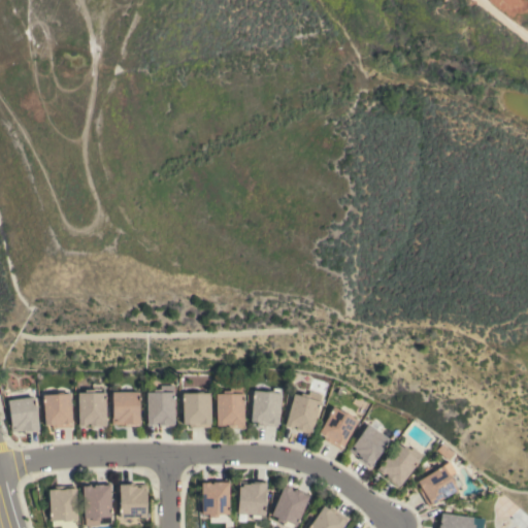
[(173,424),(172,424),(172,426),(158,426),(158,423),(155,423),(155,425),(146,425),(145,392),(159,392),(159,386),(173,386),(173,424)]
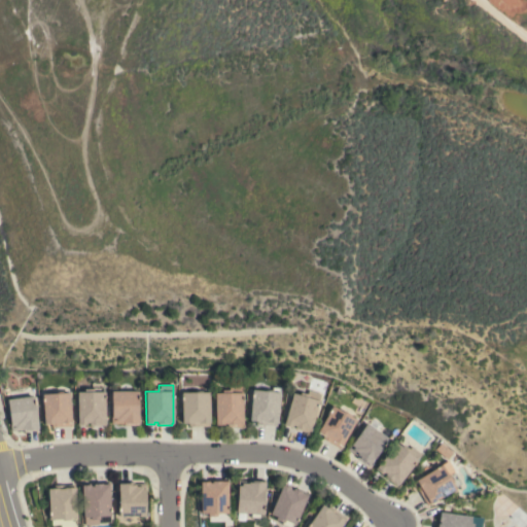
[(230,392),(230,386),(242,386),(243,426),(215,426),(215,392),(230,392)]
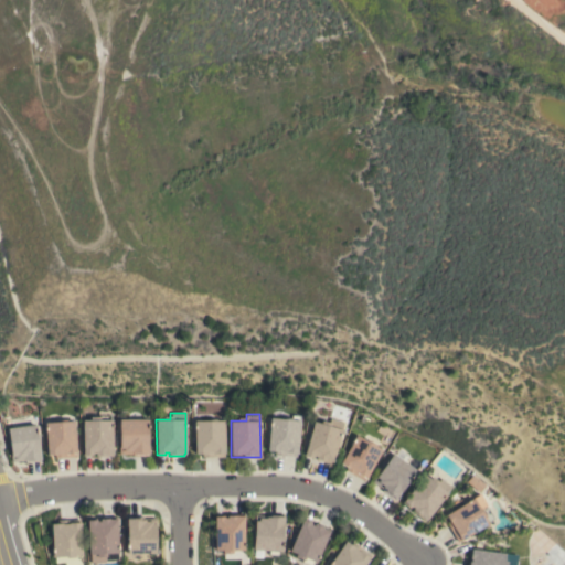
[(270,418),(291,419),(292,415),(299,416),(296,457),(274,455),(274,451),(267,450),(270,418)]
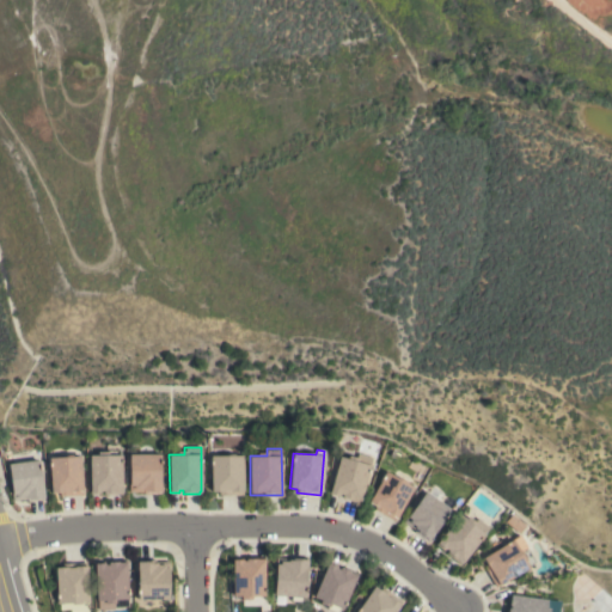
[(122,491),(121,491),(121,494),(103,494),(103,490),(101,490),(101,494),(90,494),(90,456),(98,456),(98,452),(108,452),(108,454),(122,454),(122,491)]
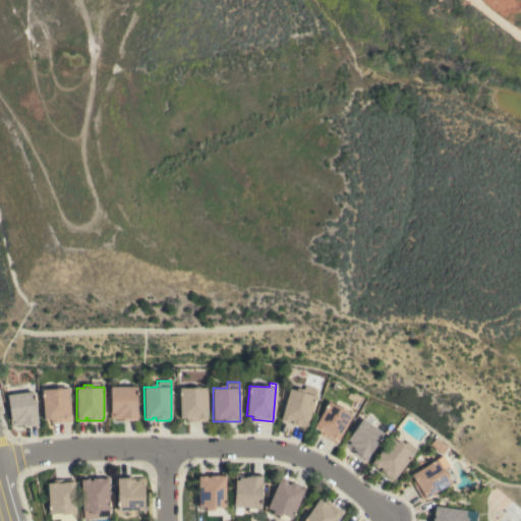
[(303,392),(305,386),(316,389),(305,427),(291,423),(292,420),(288,419),(288,422),(280,419),(289,388),(303,392)]
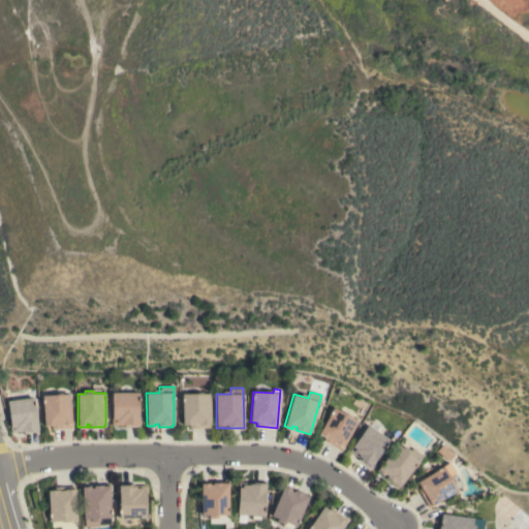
[(138,393),(138,427),(124,427),(124,425),(112,425),(112,417),(112,393),(138,393)]
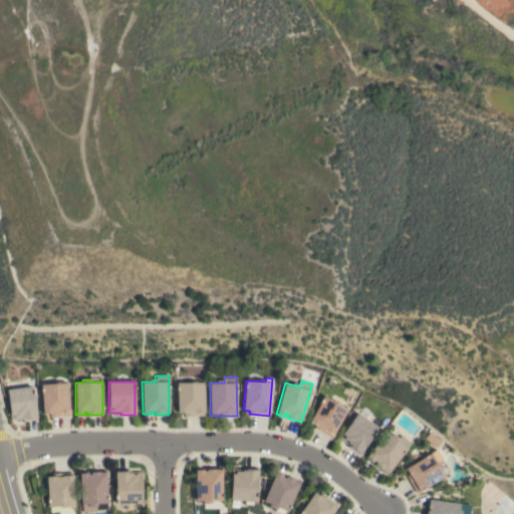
[(68,382),(69,415),(49,416),(49,413),(42,413),(41,384),(68,382)]
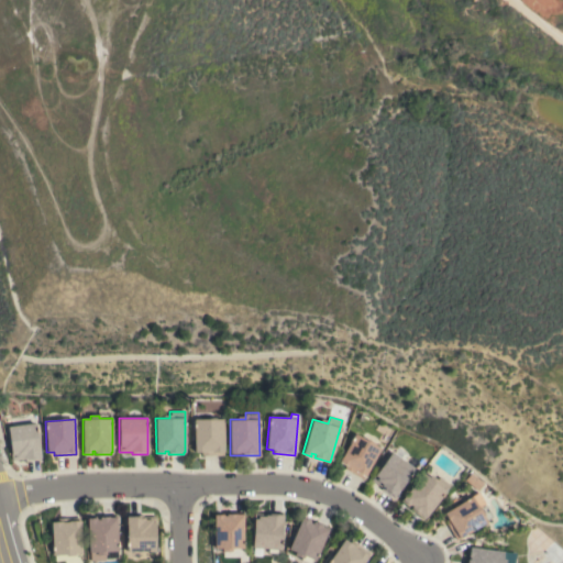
[(194,419),(223,419),(224,452),(222,452),(222,454),(201,455),(201,452),(195,452),(194,419)]
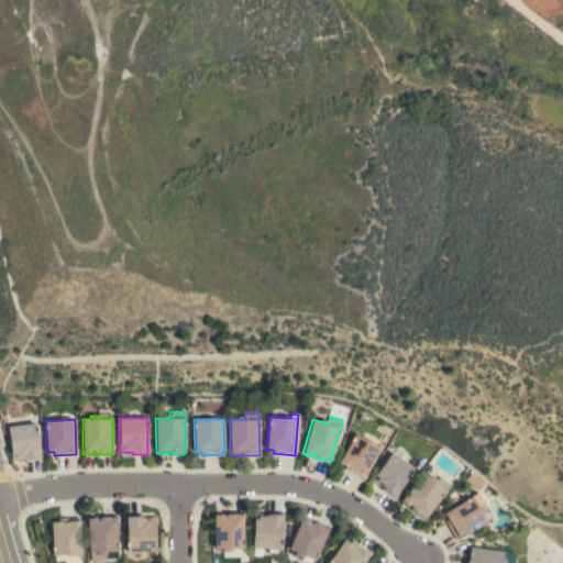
[(24,461),(24,459),(11,461),(8,427),(36,423),(40,459),(24,461)]
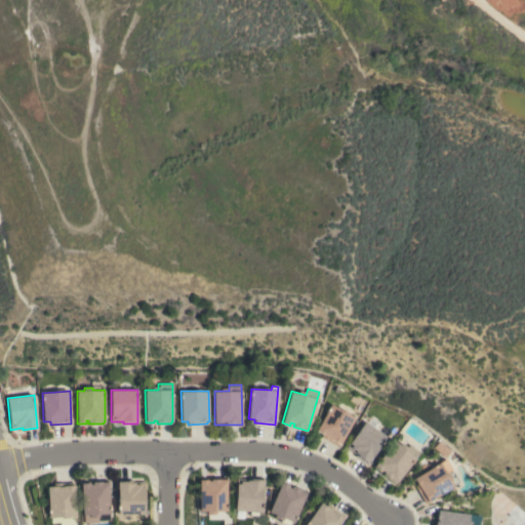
[(330,404),(355,417),(338,447),(320,437),(322,434),(316,430),(330,404)]
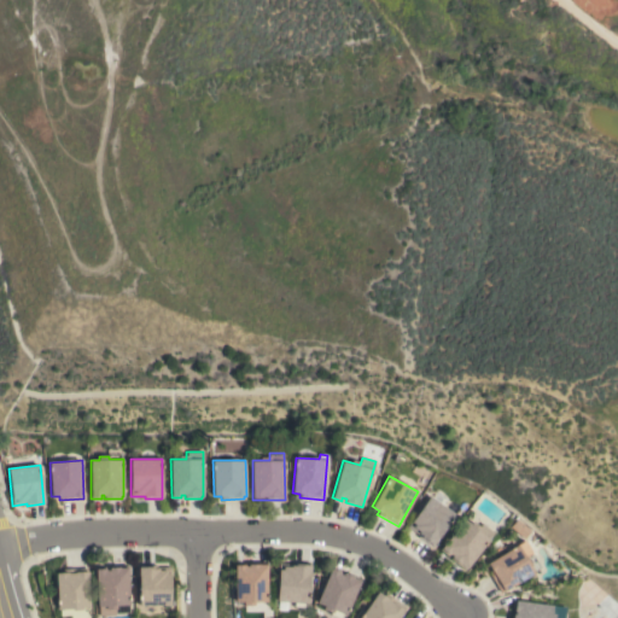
[(454,514),(437,538),(437,540),(431,547),(418,537),(419,535),(407,526),(430,496),(454,514)]
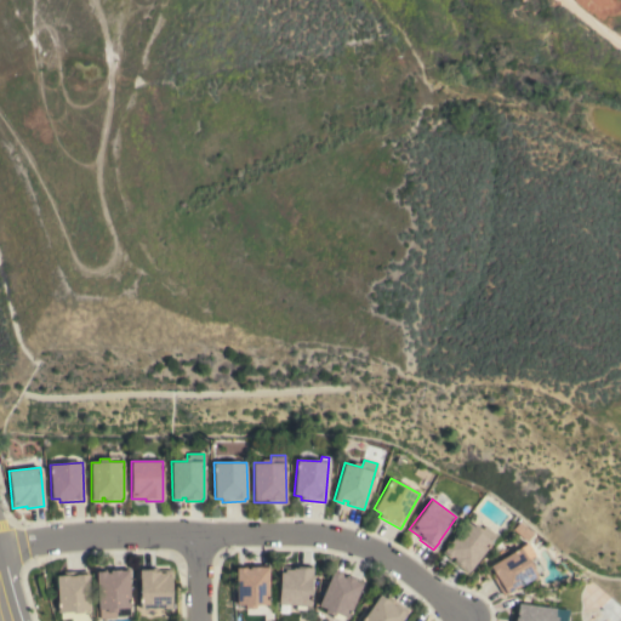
[(473,527),(474,524),(482,529),(484,525),(496,535),(466,573),(451,560),(454,558),(451,556),(450,558),(442,552),(466,522),(473,527)]
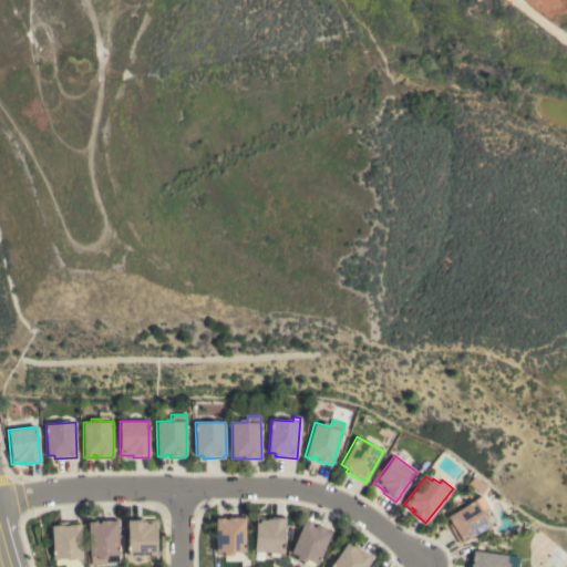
[(467,483),(474,476),(486,486),(481,494),(467,483)]
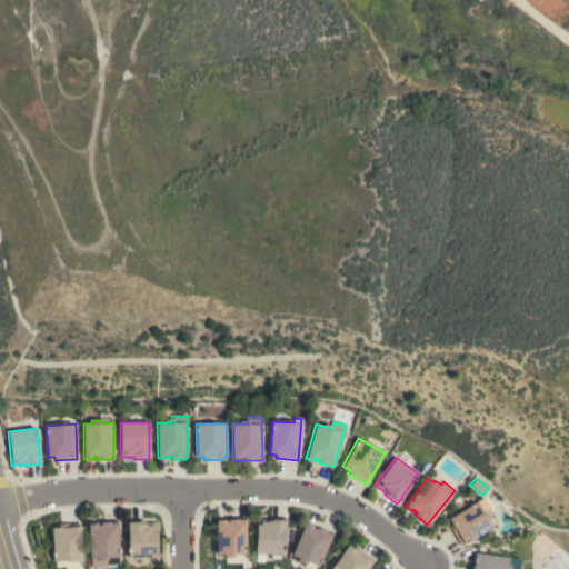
[(497,522),(463,542),(463,543),(460,545),(449,527),(452,525),(448,518),(482,498),(485,499),(489,507),(489,509),(497,522)]
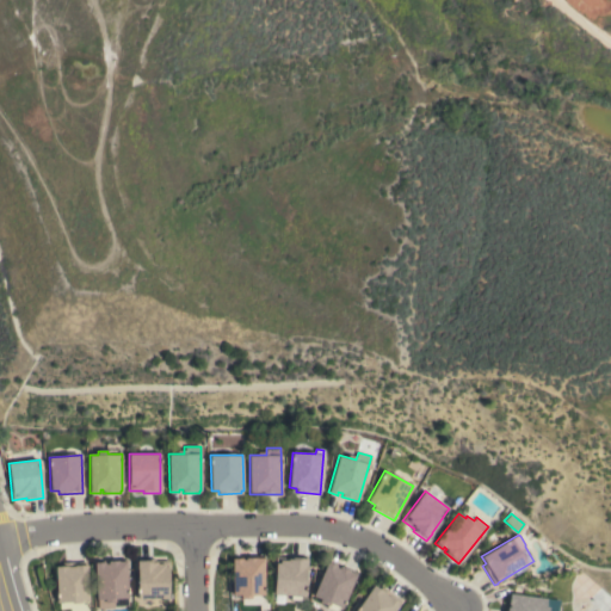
[(300,596),(300,600),(290,599),(290,594),(273,593),(276,557),(289,559),(289,556),(307,557),(303,596),(300,596)]
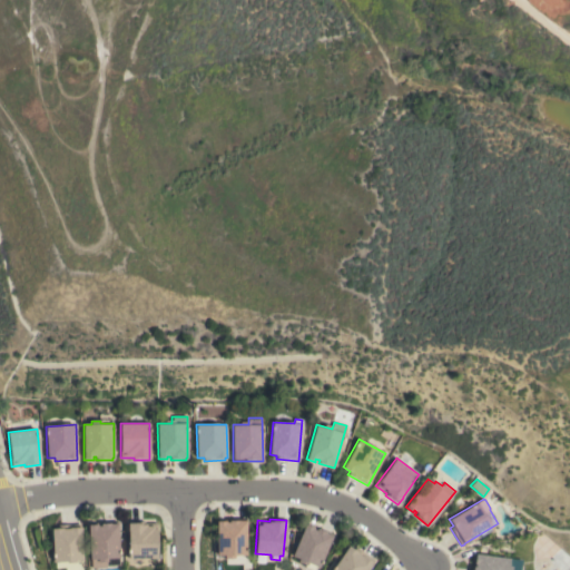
[(216,521),(226,521),(226,522),(228,522),(228,520),(245,520),(246,554),(234,554),(234,558),(224,558),(224,554),(216,554),(216,521)]
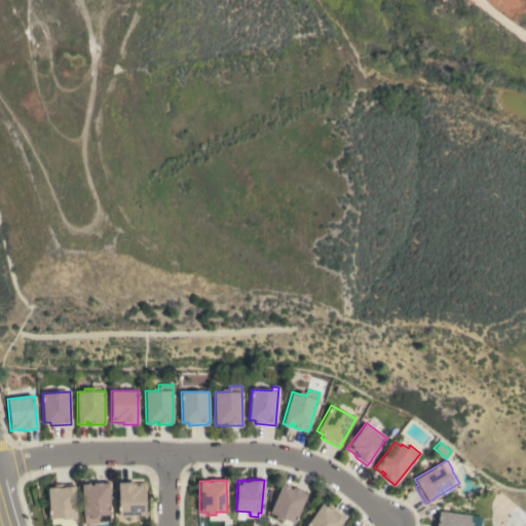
[(110,521),(97,522),(97,523),(84,524),(83,516),(82,516),(81,484),(89,484),(89,485),(92,485),(91,483),(102,482),(102,483),(108,483),(110,521)]
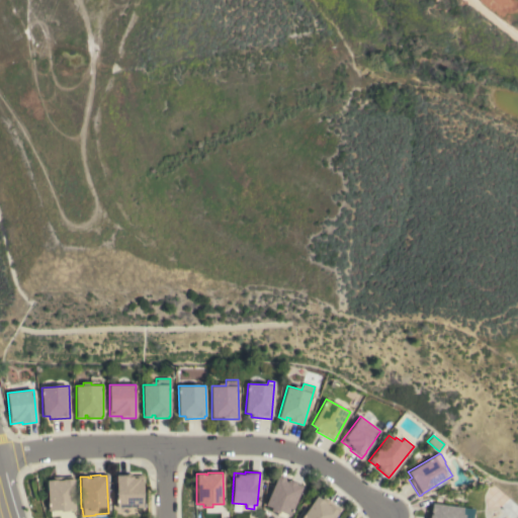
[(116,507),(116,481),(115,481),(115,475),(122,475),(122,476),(143,476),(143,507),(116,507)]
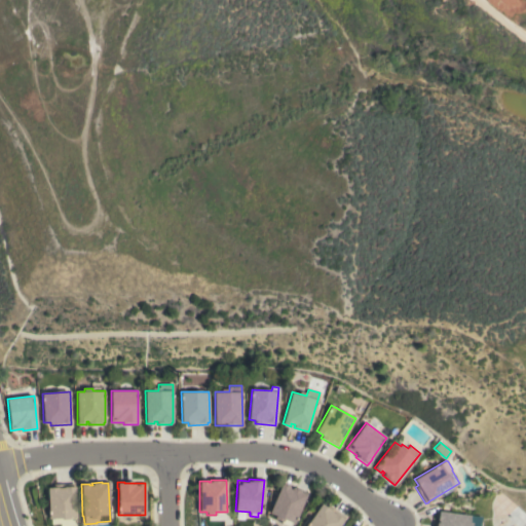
[(60,525),(60,524),(50,524),(50,518),(48,518),(46,487),(53,487),(53,484),(74,483),(76,525),(60,525)]
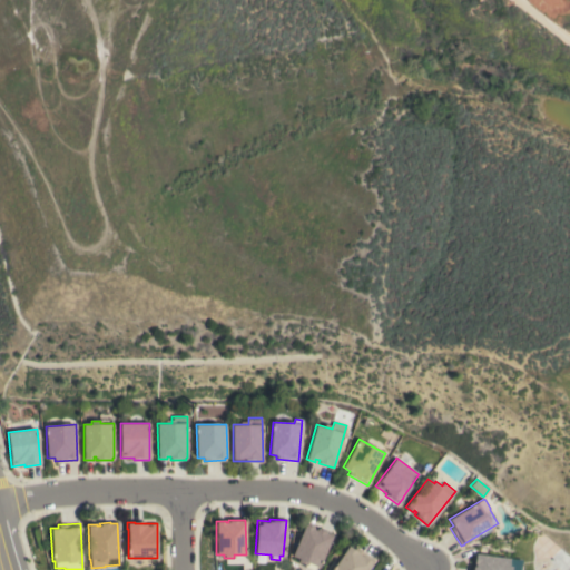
[(318,567),(316,566),(314,569),(311,569),(303,567),(304,564),(297,561),(298,559),(292,556),(305,523),(313,528),(313,529),(315,530),(316,528),(325,532),(332,536),(318,567)]
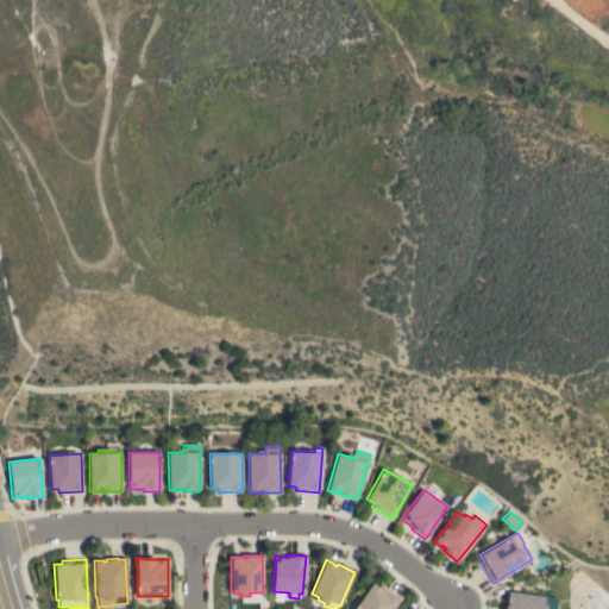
[(390,608),(355,608),(375,581),(399,598),(390,608)]
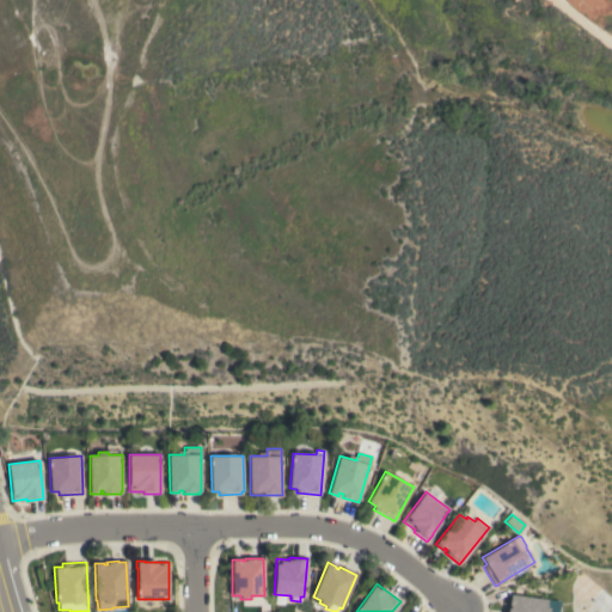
[(506,611),(509,594),(560,601),(557,611),(506,611)]
